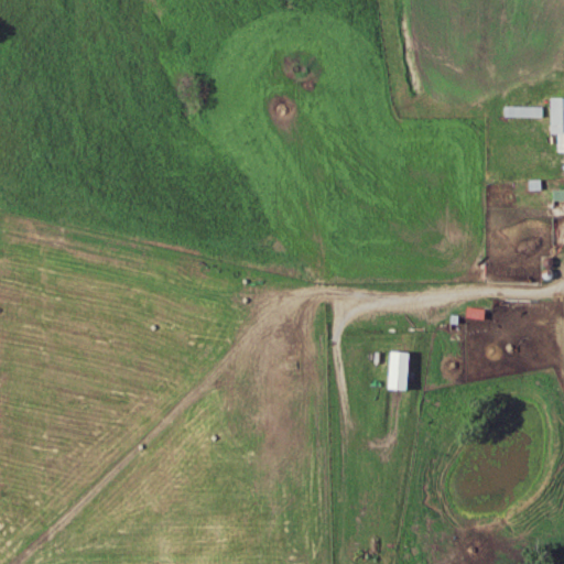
[(563,95),(551,96),(551,133),(557,133),(557,150),(563,150),(563,95)]
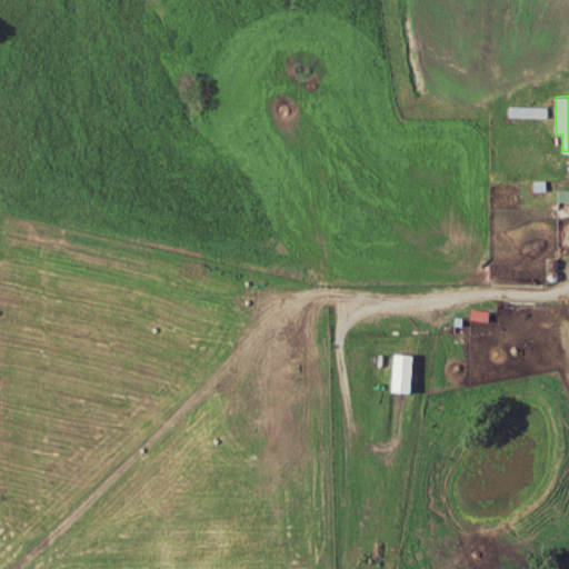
[(508,118),(547,118),(547,106),(508,106),(508,118)]
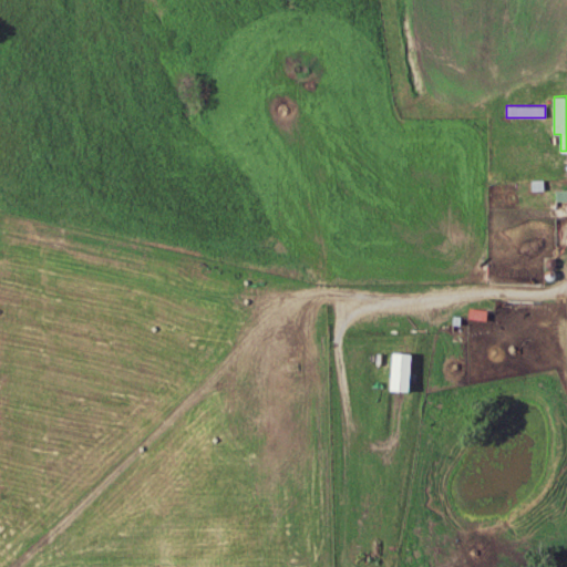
[(566,210),(566,171),(554,172),(554,210),(566,210)]
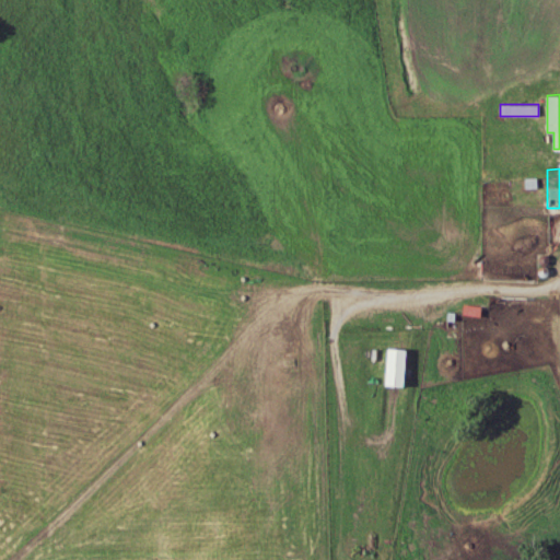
[(559,214),(549,214),(549,240),(559,240),(559,214)]
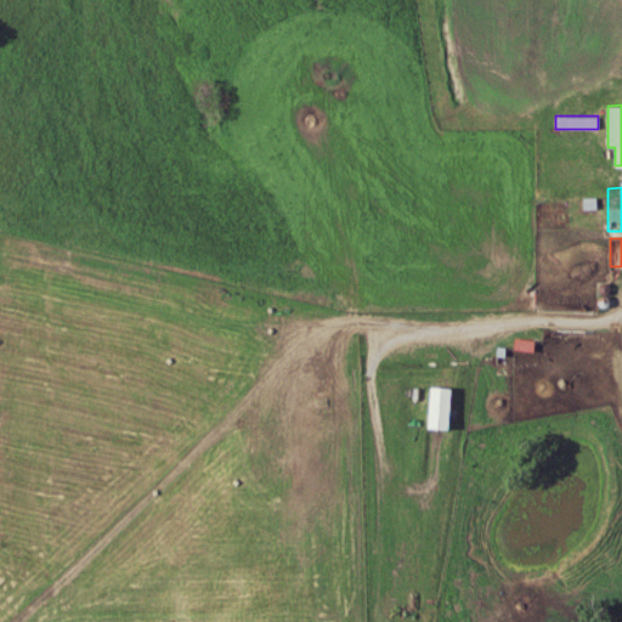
[(448,389),(430,386),(422,427),(440,430),(448,389)]
